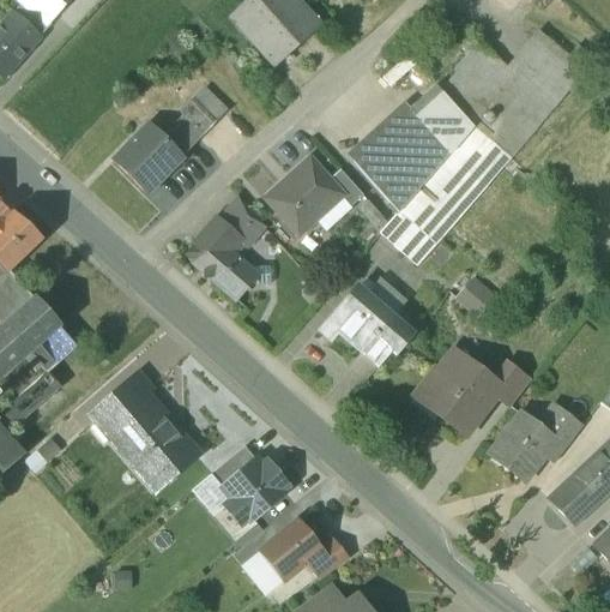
[(18,0),(23,4),(24,3),(48,24),(49,23),(68,0),(18,0)]
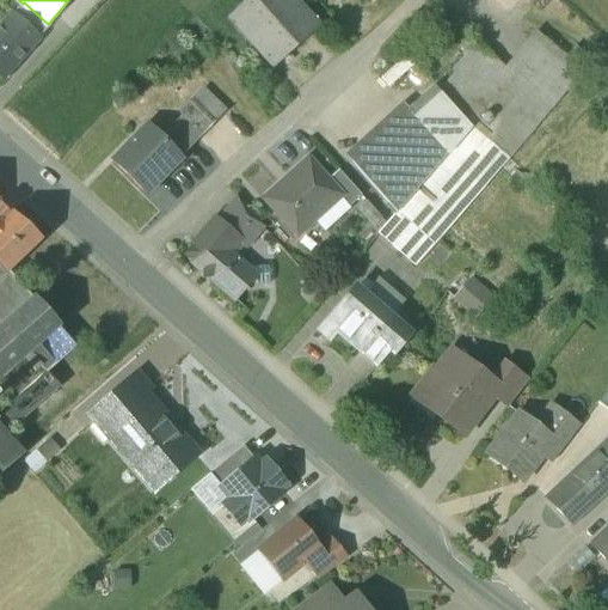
[(249,0),(228,19),(272,69),(320,28),(296,0),(249,0)]
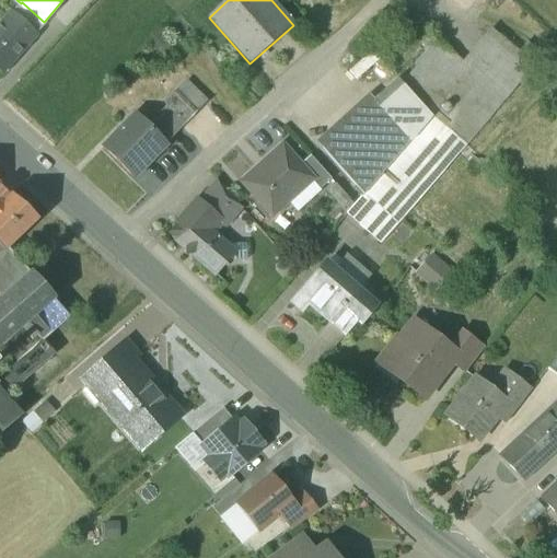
[(44,22),(22,2),(21,3),(13,12),(37,34),(47,23),(45,21),(44,22)]
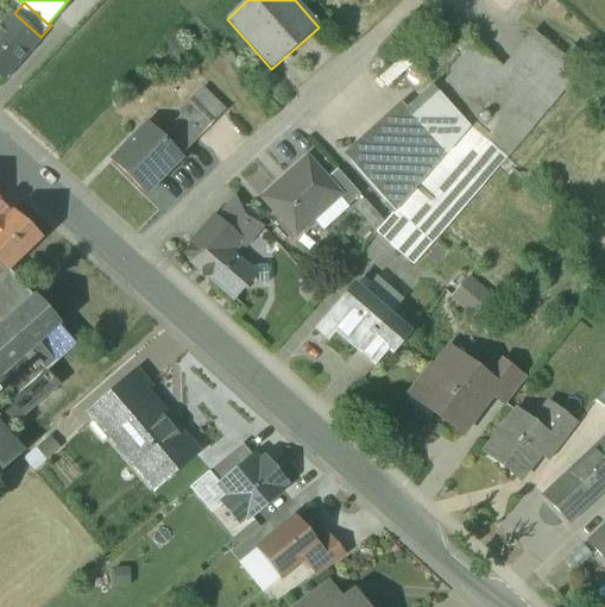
[(14,13),(13,13),(0,27),(0,75),(4,79),(41,37),(14,13)]
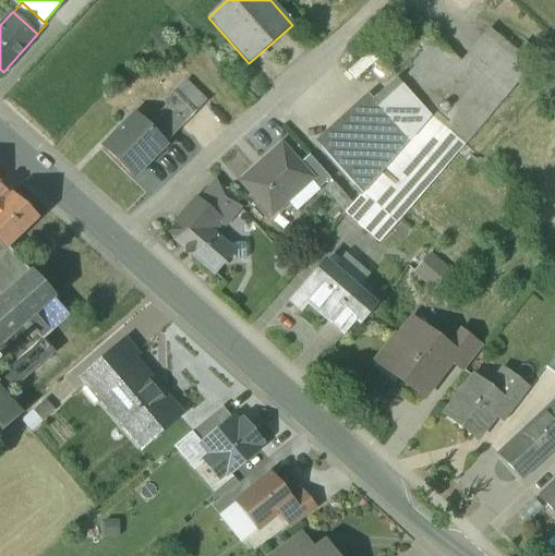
[(472,67),(431,33),(423,43),(431,49),(403,82),(432,113),(472,67)]
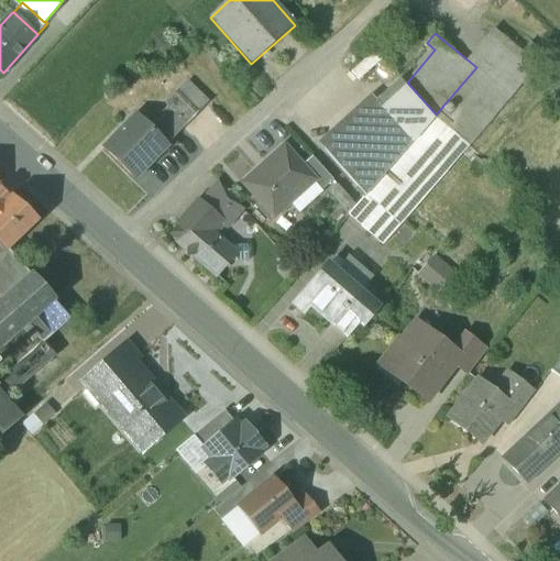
[(368,194),(351,213),(385,242),(539,63),(505,34),(368,194)]
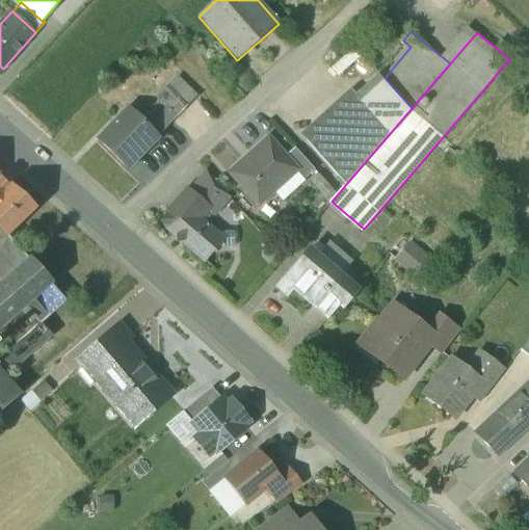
[(380,74),(356,96),(391,133),(412,108),(385,78),(380,74)]
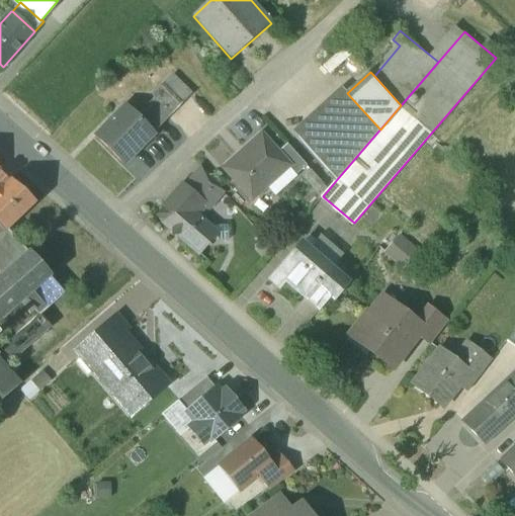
[(173,75),(164,84),(183,103),(192,94),(173,75)]
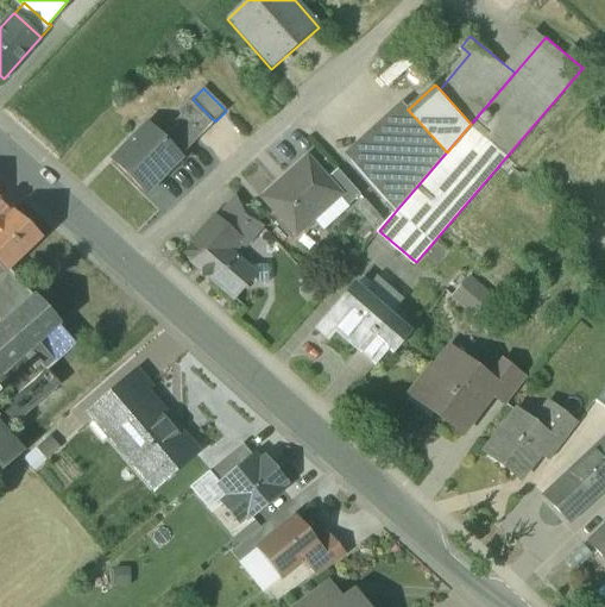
[(215,121),(193,99),(182,113),(188,119),(202,133),(203,135),(215,121)]
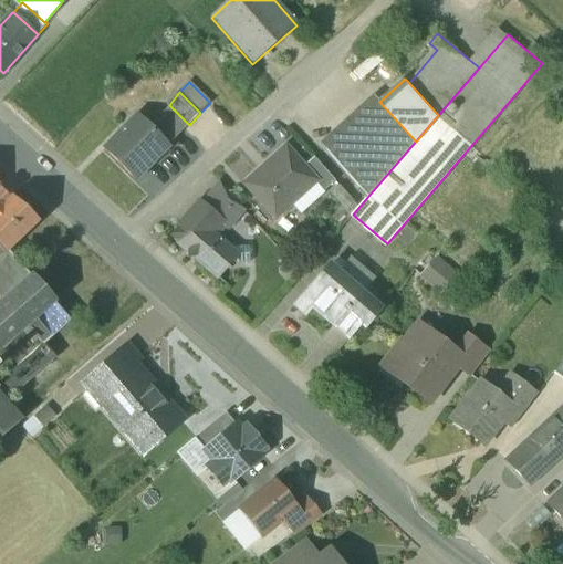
[(379,102),(327,148),(369,195),(416,142),(379,102)]
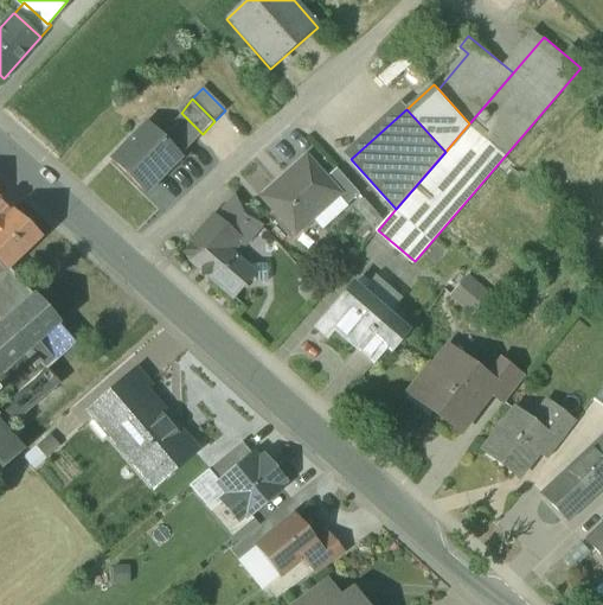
[(187,119),(181,113),(158,135),(148,127),(114,160),(145,192),(179,158),(178,157),(201,133),(187,119)]
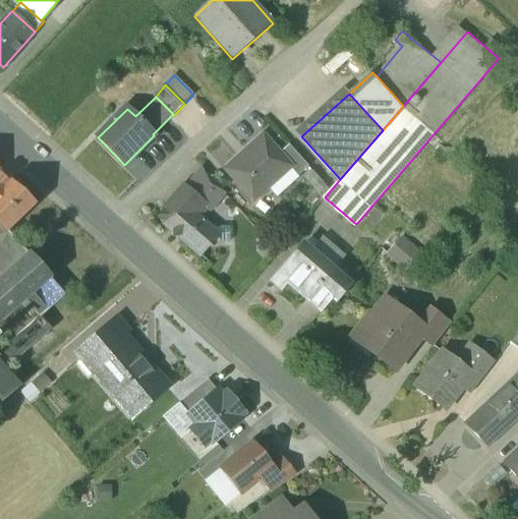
[(282,152),(266,133),(226,168),(255,200),(293,167),(294,166),(282,152)]
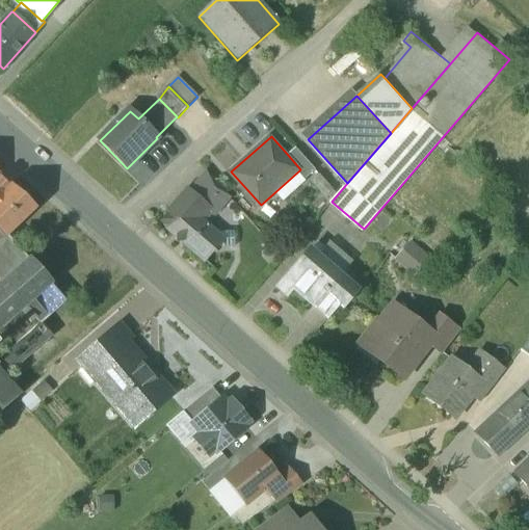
[(317,168),(297,147),(288,155),(300,169),(299,170),(307,178),(317,168)]
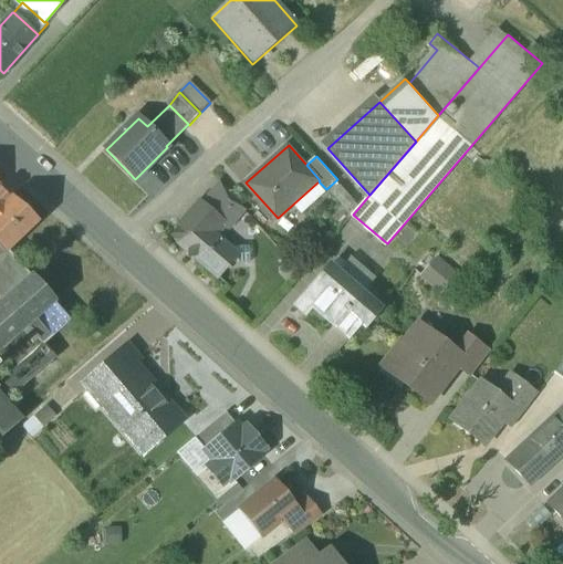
[(247,208),(222,181),(204,204),(220,218),(219,219),(229,228),(247,208)]
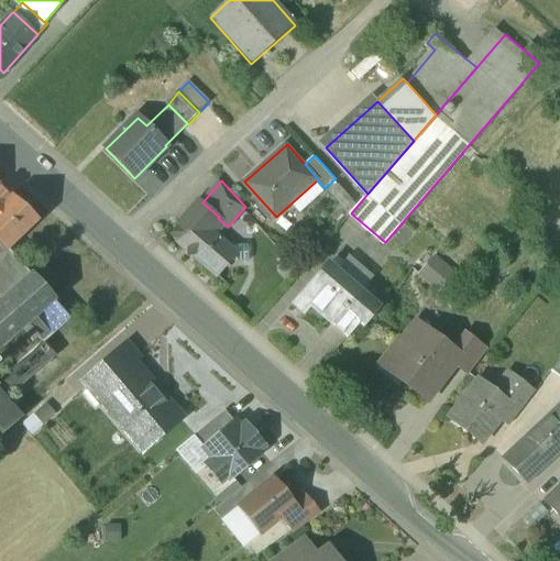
[(39,217),(1,182),(0,182),(0,242),(6,248),(8,245),(33,223),(39,217)]
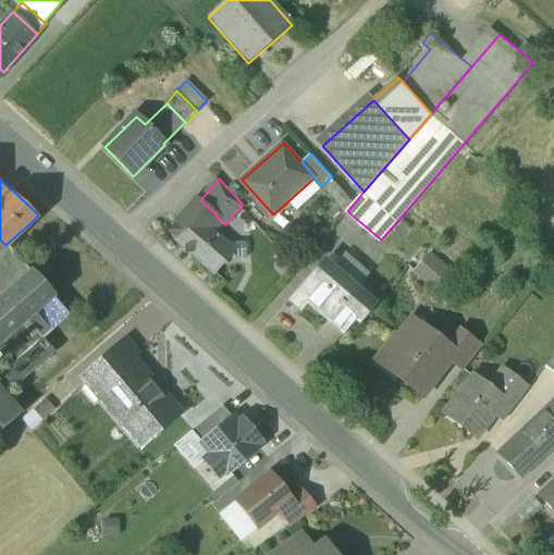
[(349,197),(335,181),(329,187),(343,202),(349,197)]
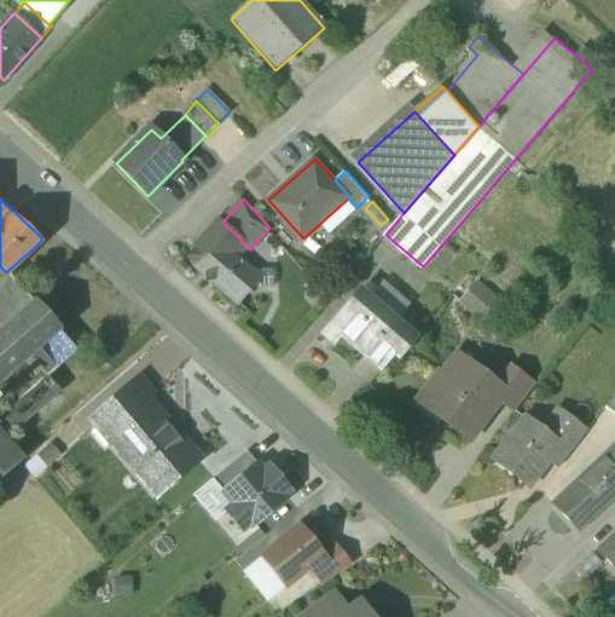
[(220,220),(193,252),(193,261),(239,301),(253,287),(276,286),(274,269),(251,270),(230,252),(239,240),(241,238),(222,223),(220,220)]
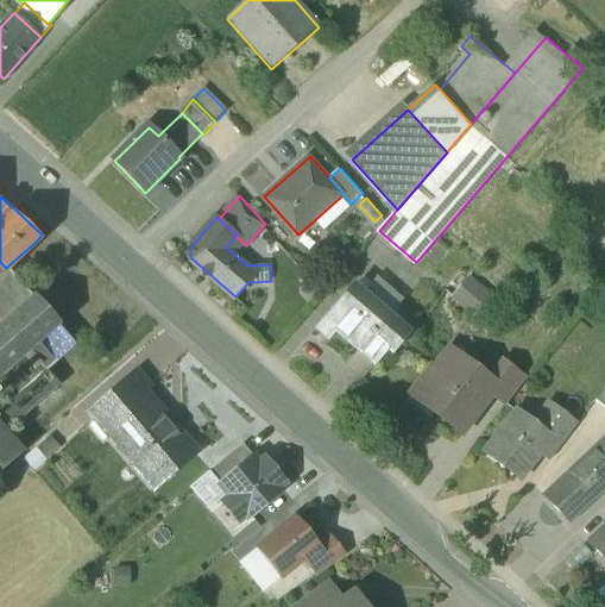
[(0,279),(5,285),(0,288),(0,381),(6,388),(14,396),(43,370),(76,340),(25,283),(8,266),(6,268),(0,273),(0,279)]
